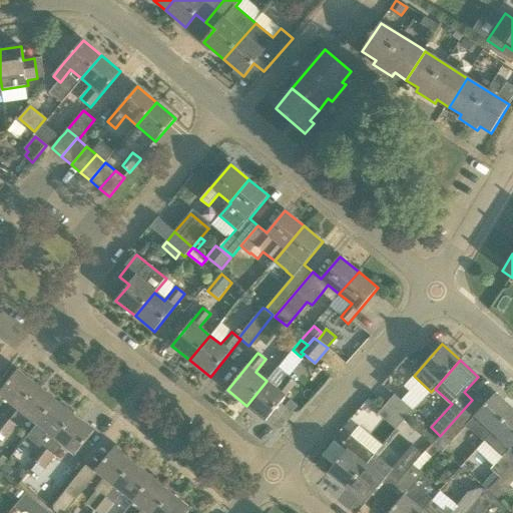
[(0,394),(18,409),(37,385),(18,370),(0,393),(0,394)]
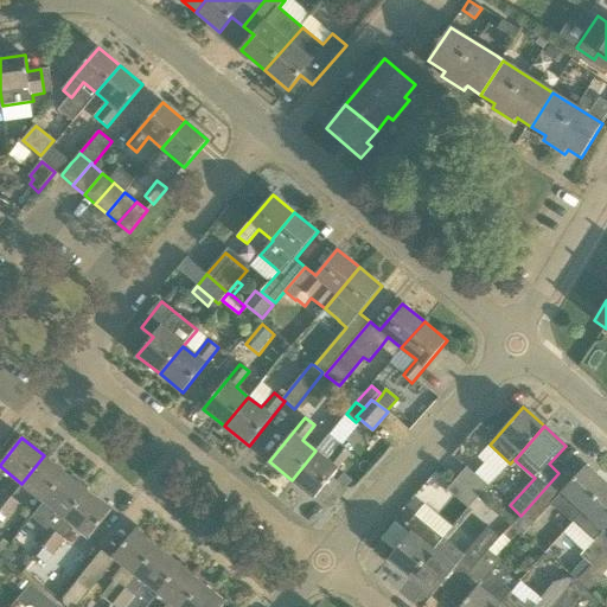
[(338,468),(351,453),(340,445),(327,460),(315,451),(292,480),(314,498),(339,468),(338,468)]
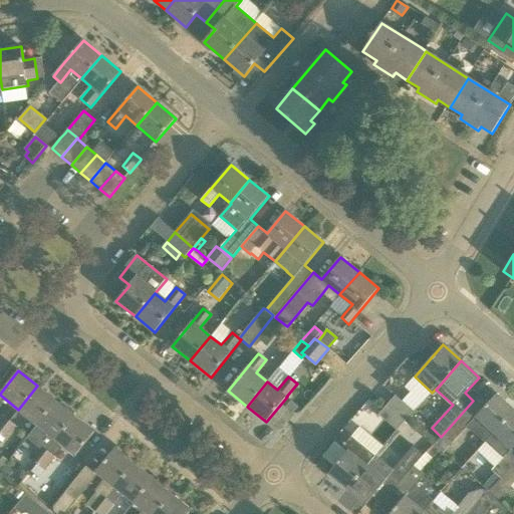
[(38,425),(56,402),(37,386),(18,410),(38,425)]
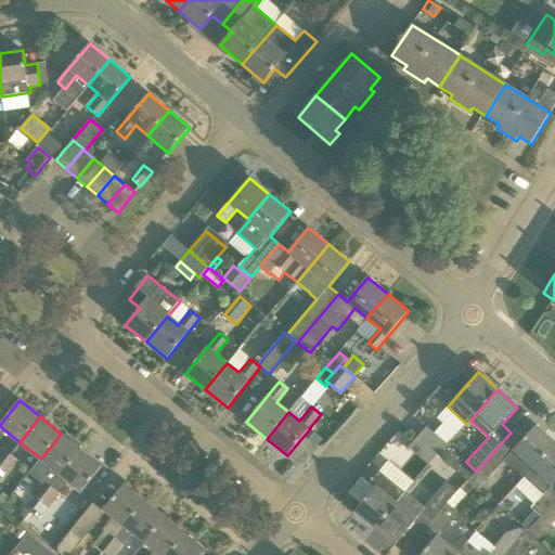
[(442,423),(433,433),(447,443),(454,435),(442,423)]
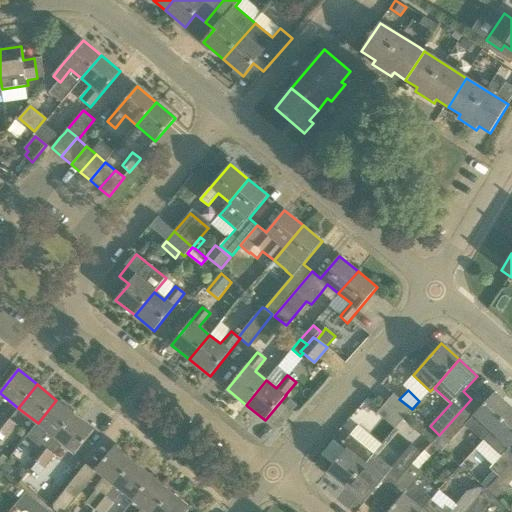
[(485,439),(511,409),(511,408),(495,392),(471,418),(462,410),(472,400),(471,399),(439,435),(444,440),(448,443),(466,424),(483,440),(485,439)]
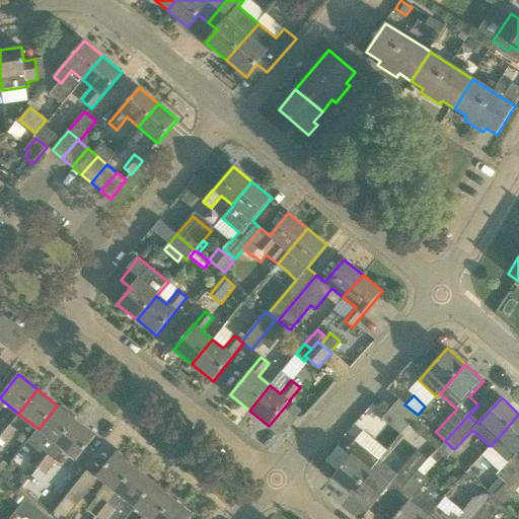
[(409,425),(418,415),(404,404),(399,399),(398,399),(390,409),(409,425)]
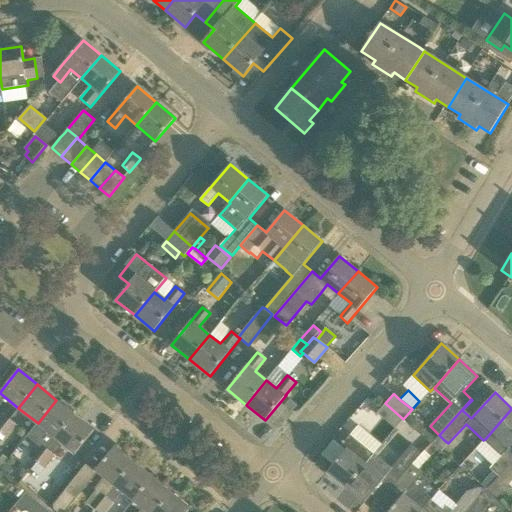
[(48,449),(56,438),(75,415),(56,400),(38,423),(28,435),(39,443),(29,455),(37,461),(48,449)]
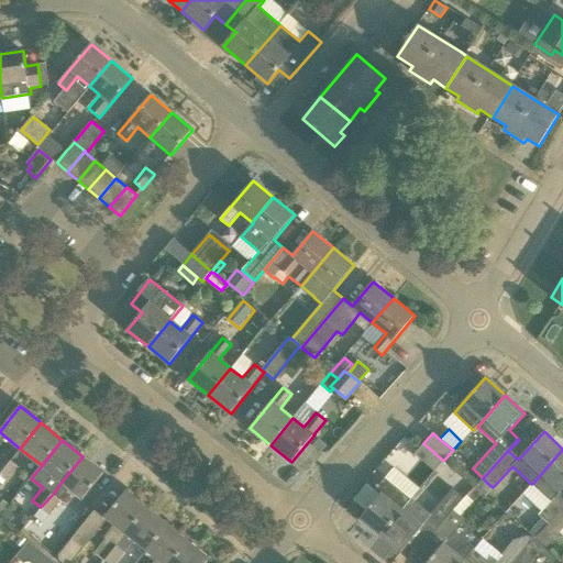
[(434,471),(443,461),(423,443),(415,454),(434,471)]
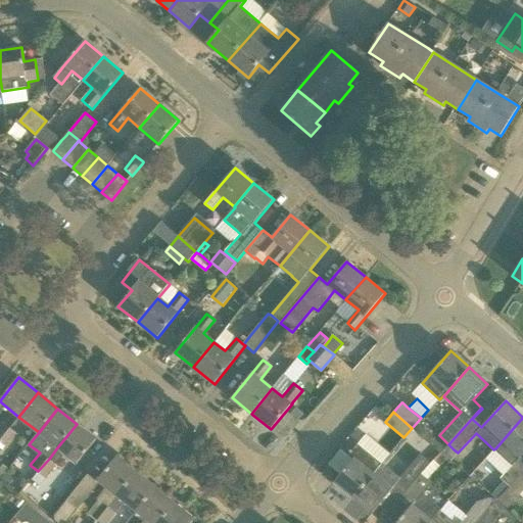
[(507,490),(522,472),(522,461),(520,459),(522,455),(522,418),(495,448),(513,465),(497,482),(507,490)]
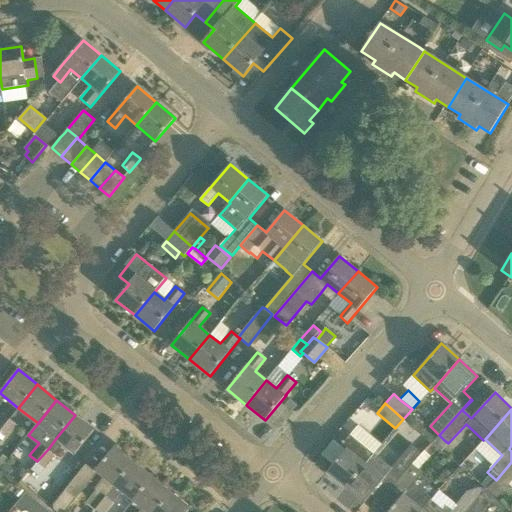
[(0,431),(10,419),(2,412),(0,415),(0,431)]
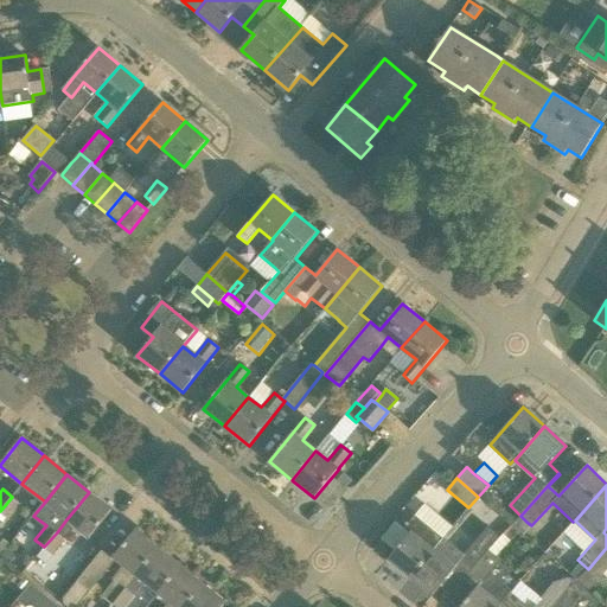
[(112,510),(89,492),(66,519),(89,538),(112,510)]
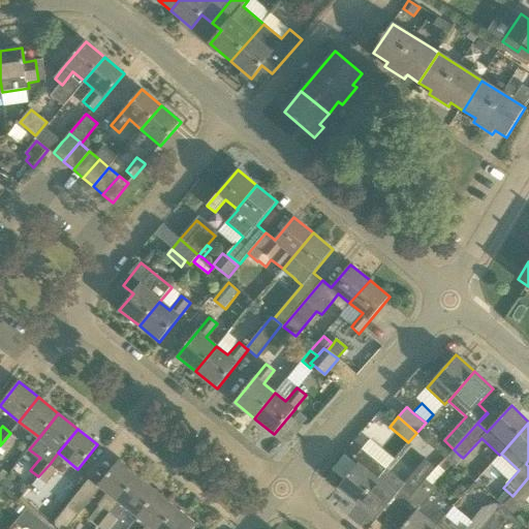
[(7,453),(19,439),(10,433),(0,445),(0,446),(6,452),(7,453)]
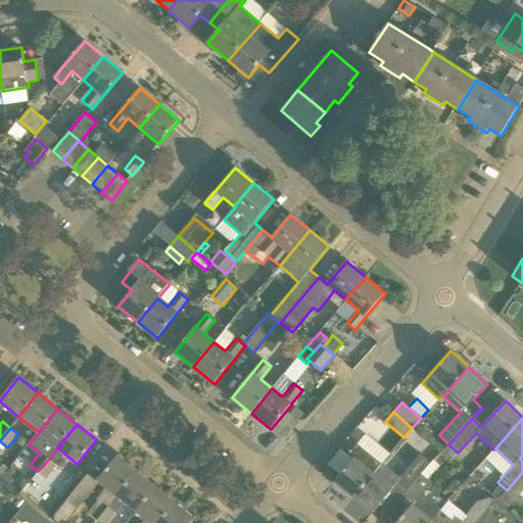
[(353,497),(382,464),(390,454),(366,434),(358,443),(348,455),(353,459),(334,482),(353,497)]
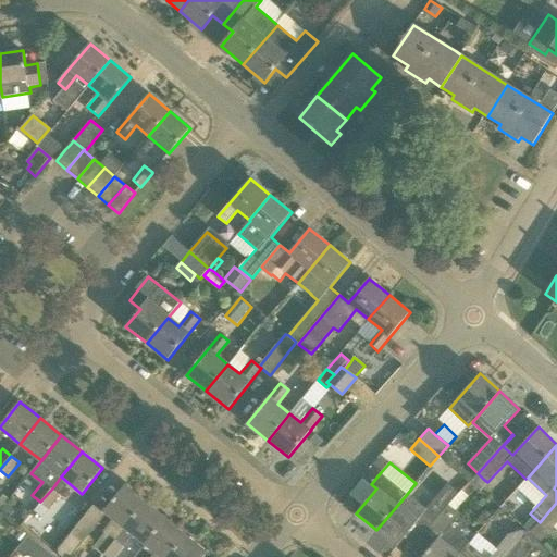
[(454,509),(483,479),(478,473),(471,482),(449,505),(432,525),(442,533),(422,556),(457,556),(470,542),(449,527),(459,514),(454,509)]
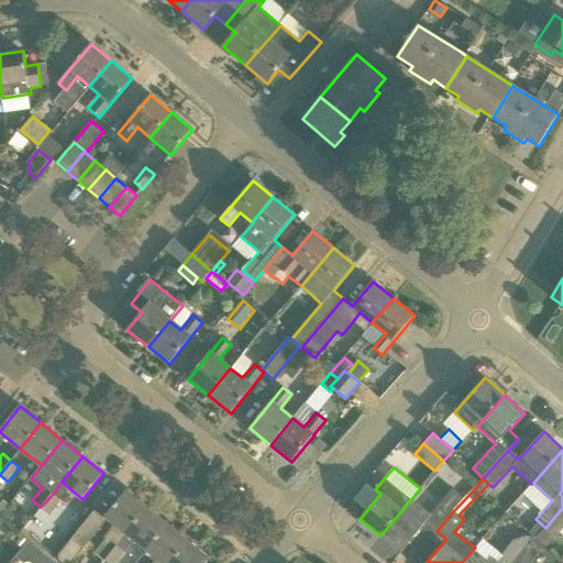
[(426,522),(437,531),(454,510),(476,487),(470,482),(457,494),(454,490),(444,503),(442,501),(431,515),(411,499),(381,536),(401,552),(426,522)]
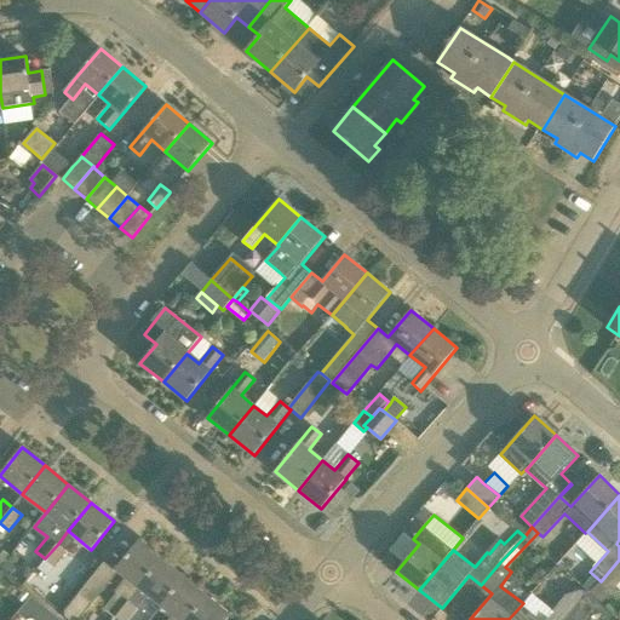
[(115,618),(162,560),(139,540),(115,569),(126,578),(115,592),(119,595),(105,610),(115,618)]
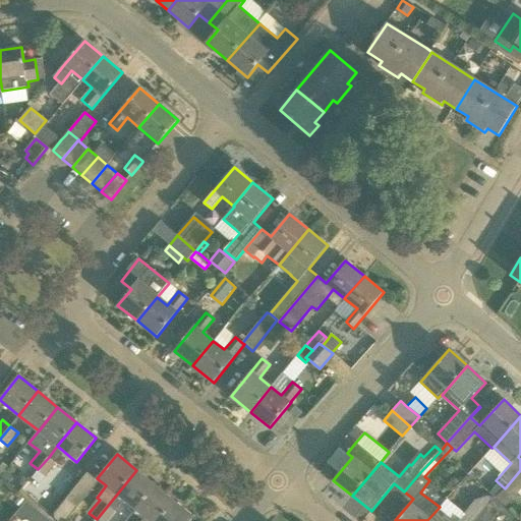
[(56,463),(49,457),(38,469),(46,475),(56,463)]
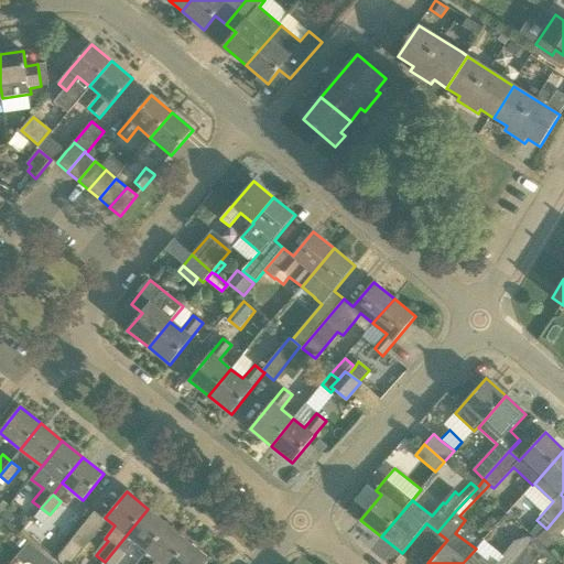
[(147,551),(167,525),(148,509),(105,562),(107,563),(117,563),(134,542),(147,551)]
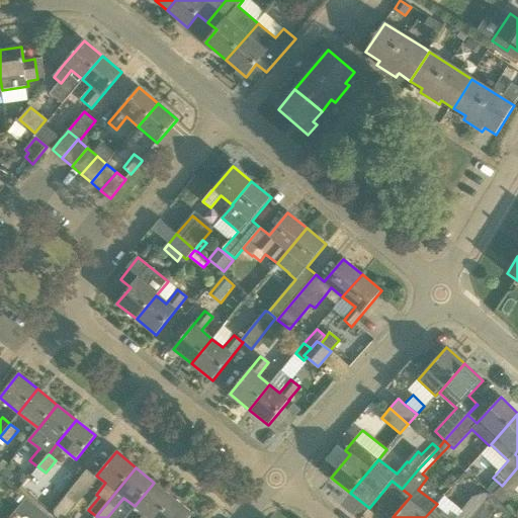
[(517,467),(502,486),(494,496),(501,503),(503,504),(514,491),(515,491),(517,487),(517,467)]
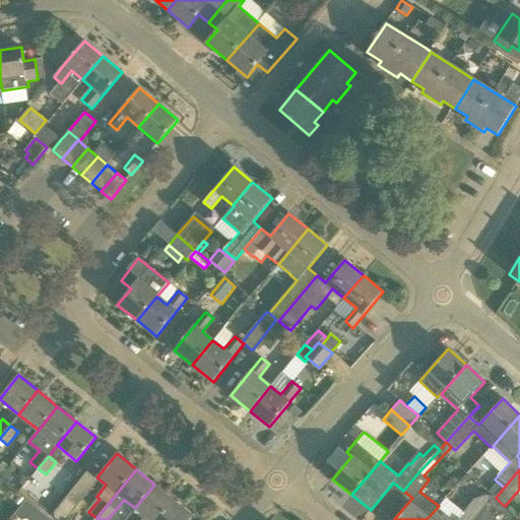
[(77,506),(95,484),(84,475),(52,516),(57,519),(65,519),(77,506)]
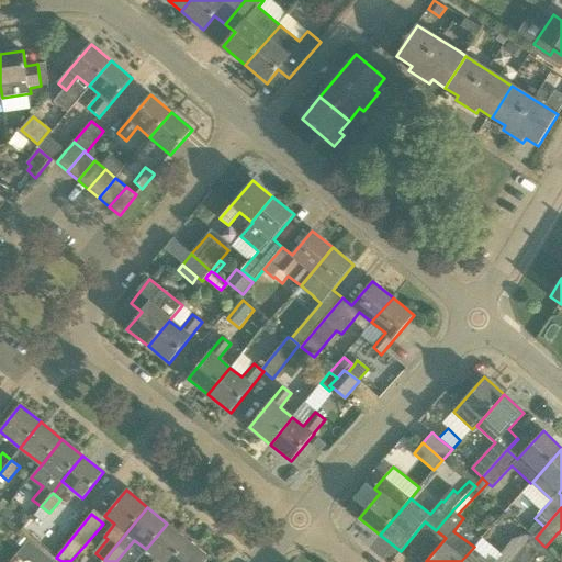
[(169,561),(188,540),(167,524),(146,549),(157,558),(154,561),(169,561)]
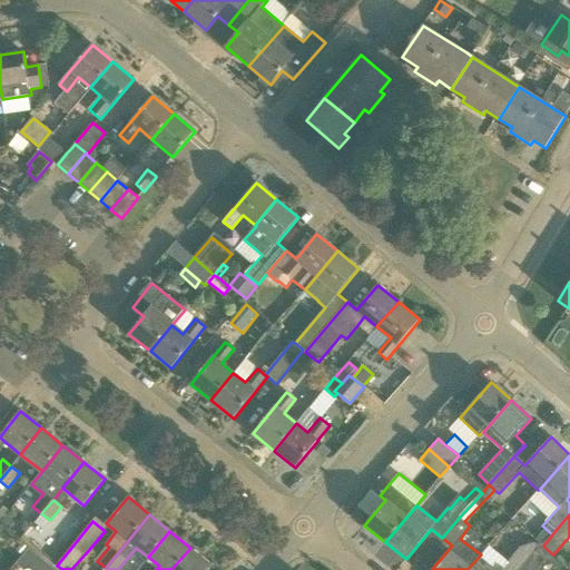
[(538,546),(536,543),(534,543),(520,547),(509,561),(490,547),(482,556),(481,554),(468,569),(520,569),(521,569),(542,546),(540,543),(538,546)]
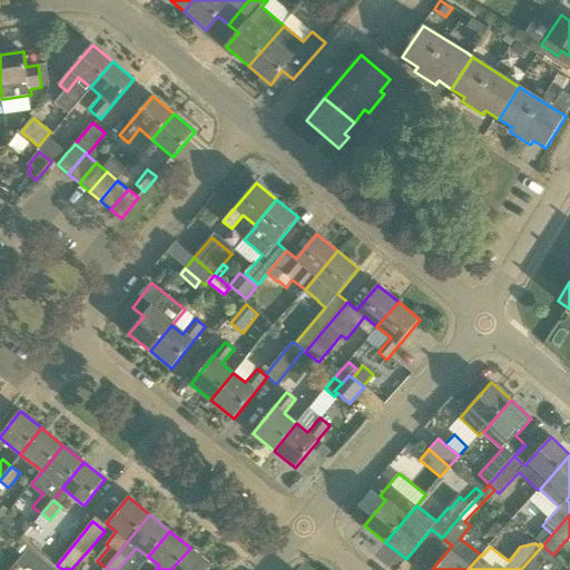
[(537,569),(551,553),(543,546),(542,546),(521,569),(520,569),(537,569)]
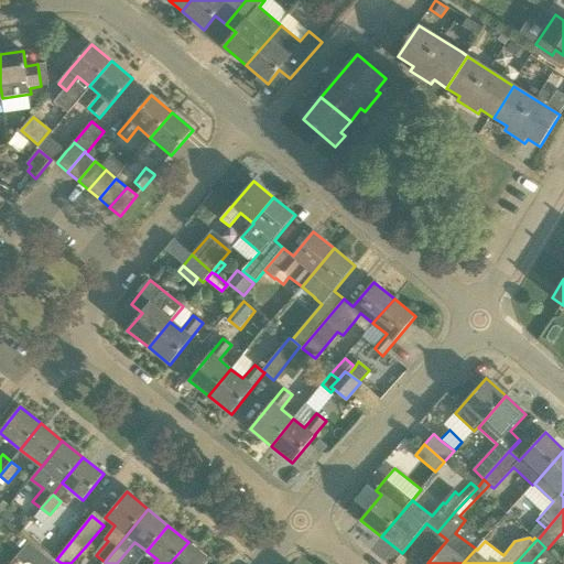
[(205,563),(209,559),(188,542),(170,563),(205,563)]
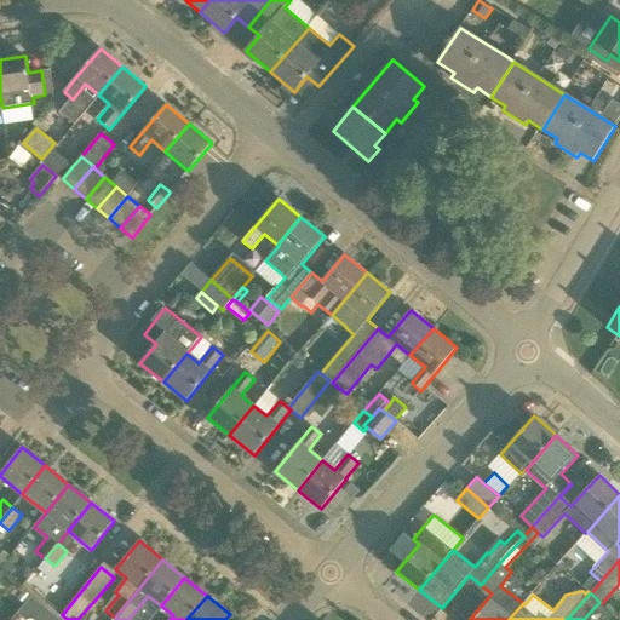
[(32,597),(21,610),(18,613),(26,619),(33,619),(44,607),(32,597)]
